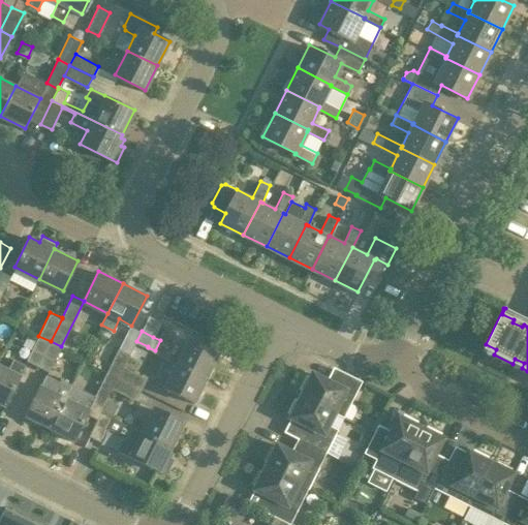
[(51,341),(38,336),(27,359),(38,365),(51,341)]
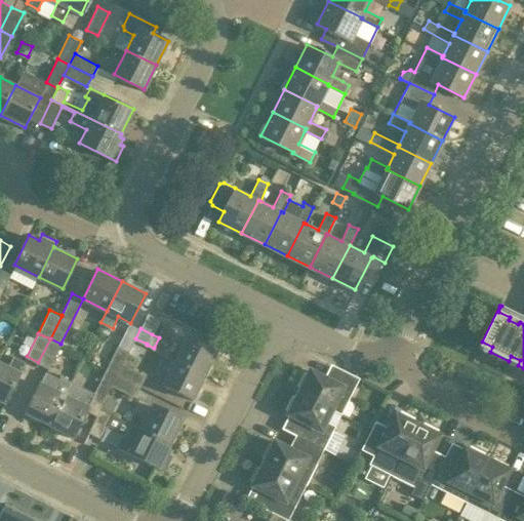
[(175,359),(205,373),(217,350),(187,335),(175,359)]
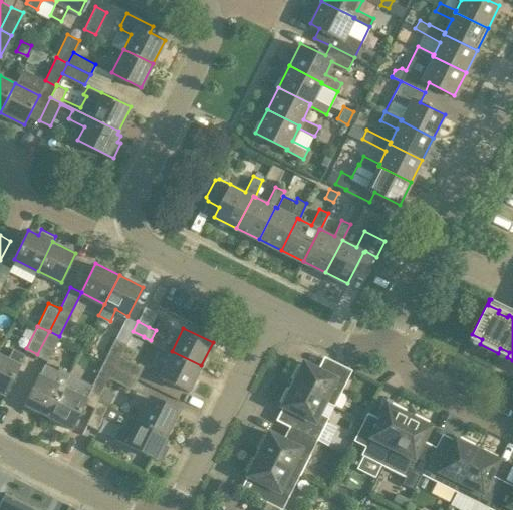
[(59,336),(49,331),(37,354),(47,359),(59,336)]
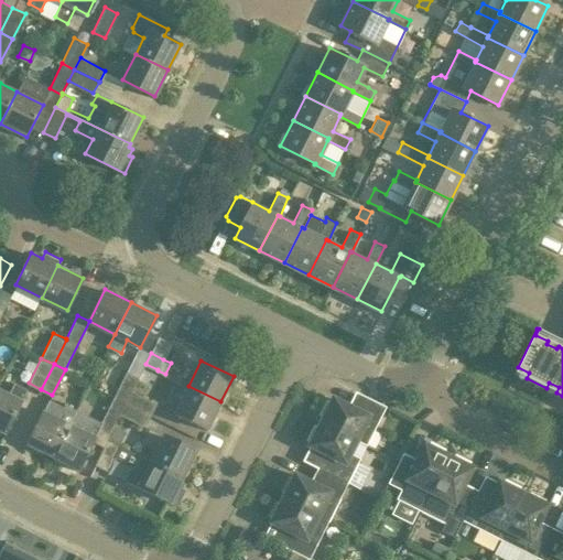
[(139,376),(127,370),(115,395),(128,401),(133,389),(139,376)]
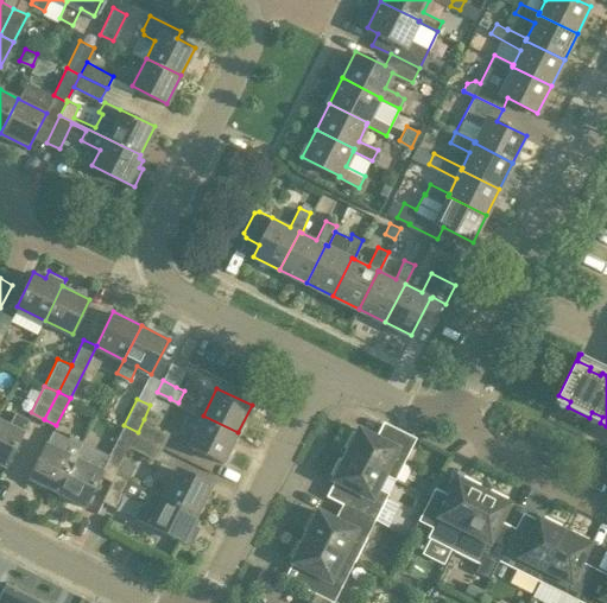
[(0,418),(0,462),(6,465),(24,431),(23,430),(30,417),(16,410),(10,423),(0,418)]
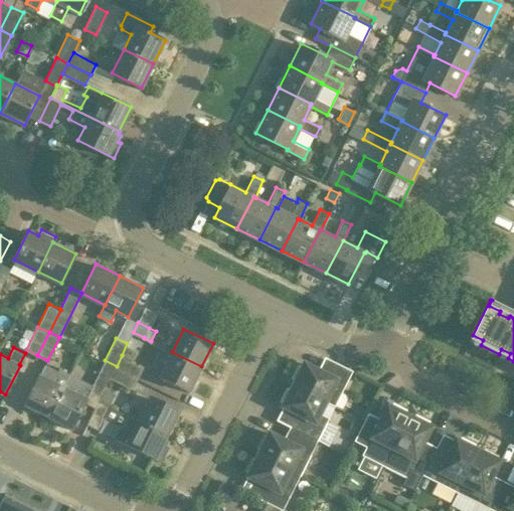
[(201,366),(172,352),(160,376),(189,390),(201,366)]
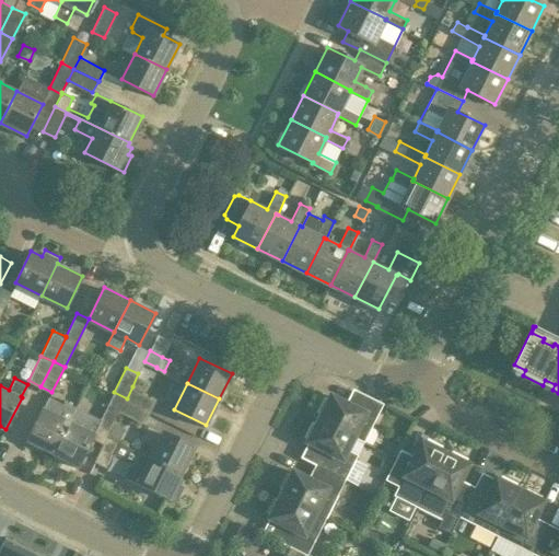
[(132,386),(127,398),(151,410),(156,398),(132,386)]
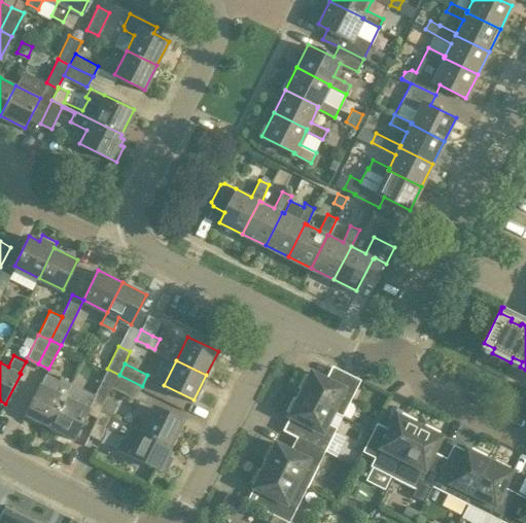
[(300,392),(344,414),(361,378),(338,367),(331,380),(311,370),(309,374),(306,373),(300,385),(303,387),(300,392)]
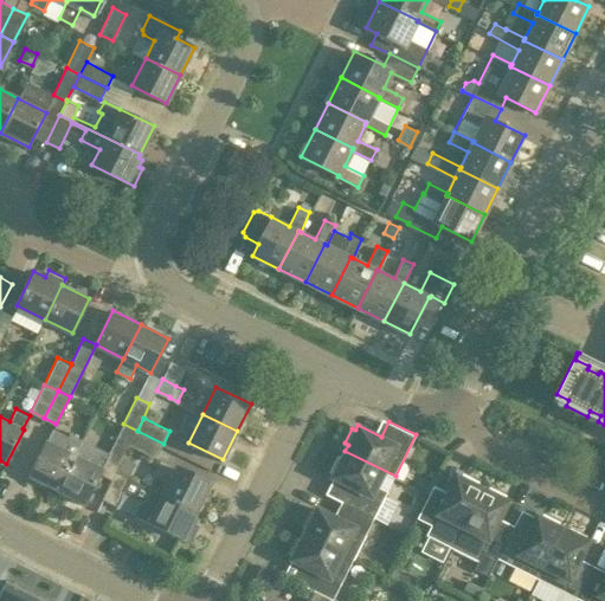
[(83,439),(58,490),(85,503),(101,472),(113,478),(117,471),(129,444),(130,444),(137,431),(123,424),(109,452),(83,439)]
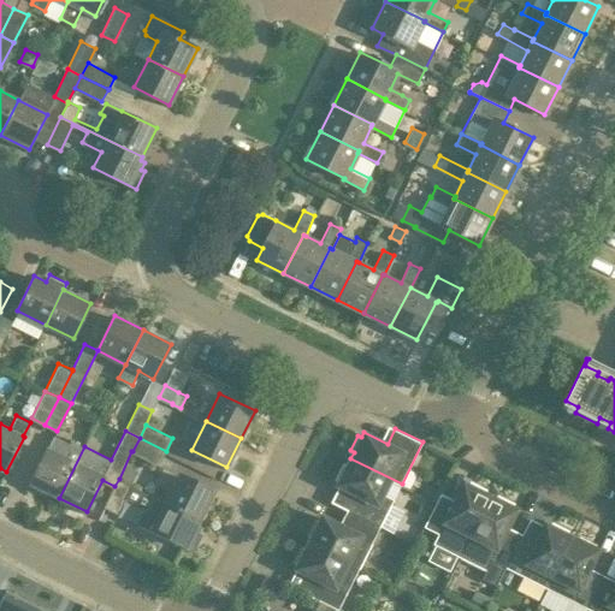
[(59,498),(84,446),(71,439),(69,442),(54,434),(30,484),(59,498)]
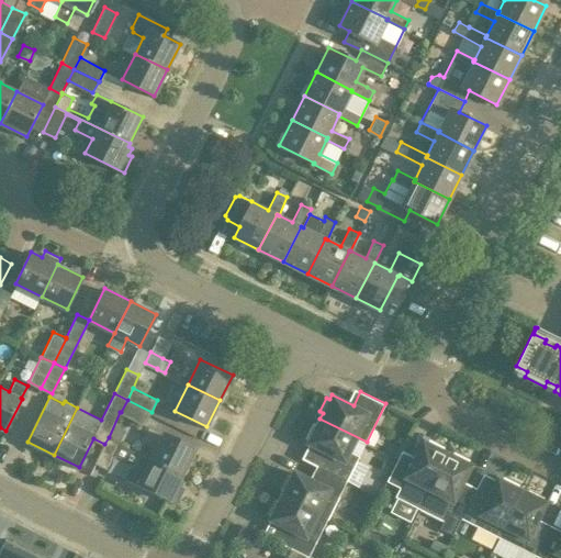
[(127,400),(121,412),(145,424),(152,412),(127,400)]
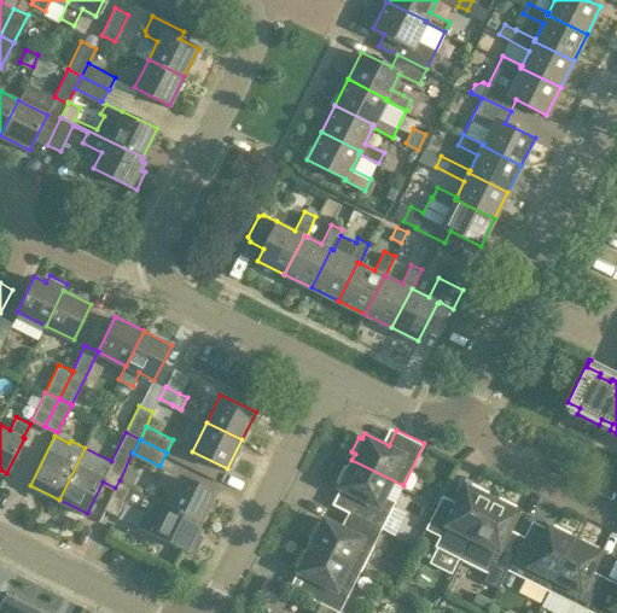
[(403,485),(351,460),(349,466),(345,463),(337,479),(341,482),(338,486),(362,498),(354,514),(382,527),(396,500),(385,495),(393,482),(402,486),(403,485)]
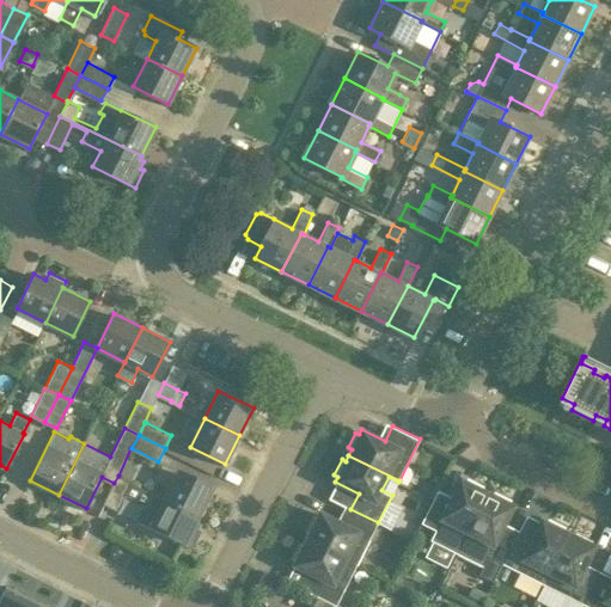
[(164,498),(200,516),(213,488),(178,470),(164,498)]
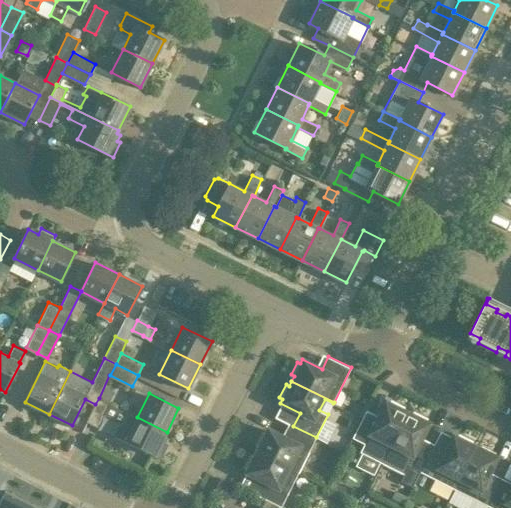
[(99,398),(95,404),(87,421),(98,426),(110,403),(99,398)]
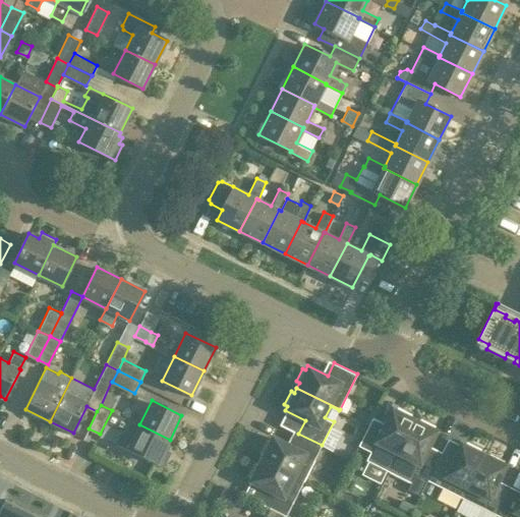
[(394,462),(415,419),(410,416),(411,413),(399,407),(397,410),(392,408),(383,427),(370,421),(359,445),(394,462)]
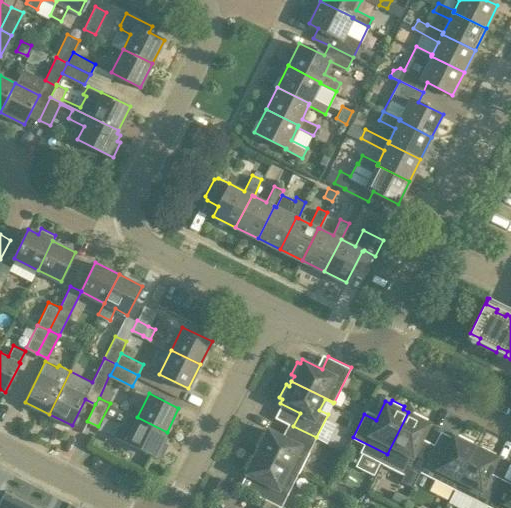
[(408,412),(387,454),(420,471),(432,448),(420,442),(430,423),(425,421),(427,417),(414,411),(413,414),(408,412)]
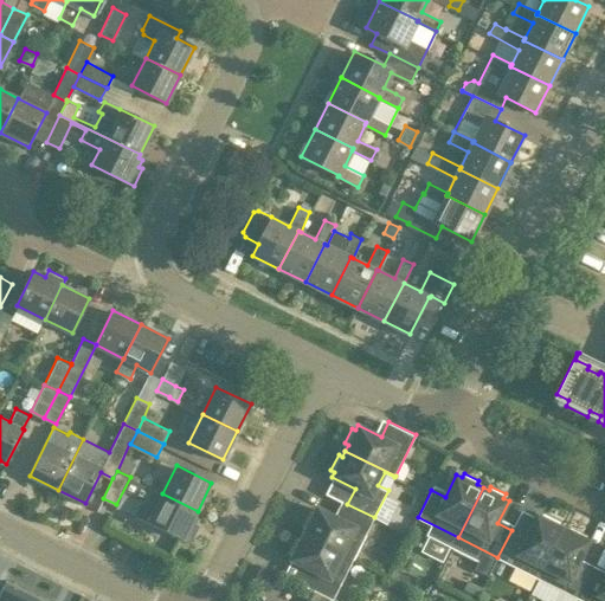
[(198,511),(162,493),(149,521),(190,542),(198,524),(192,522),(198,511)]
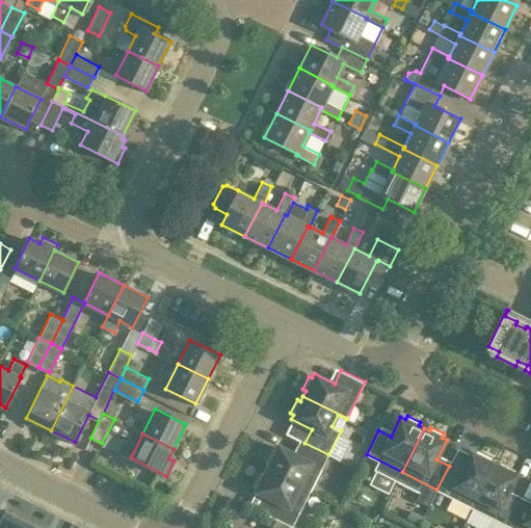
[(328,454),(304,443),(298,455),(279,445),(275,449),(272,448),(266,462),(269,463),(266,468),(311,490),(328,454)]
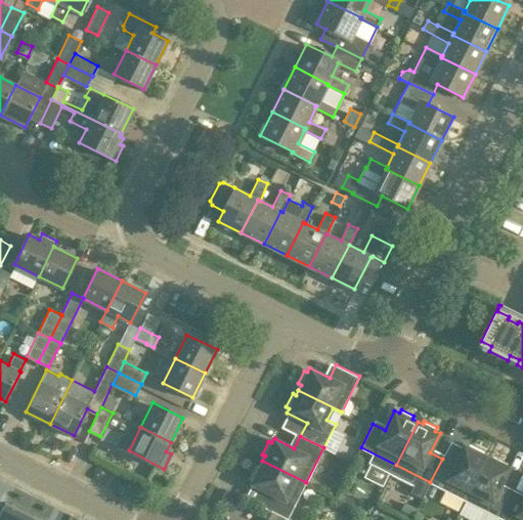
[(442,459),(430,482),(465,500),(487,457),(482,453),(483,450),(470,444),(469,447),(464,445),(454,465),(442,459)]
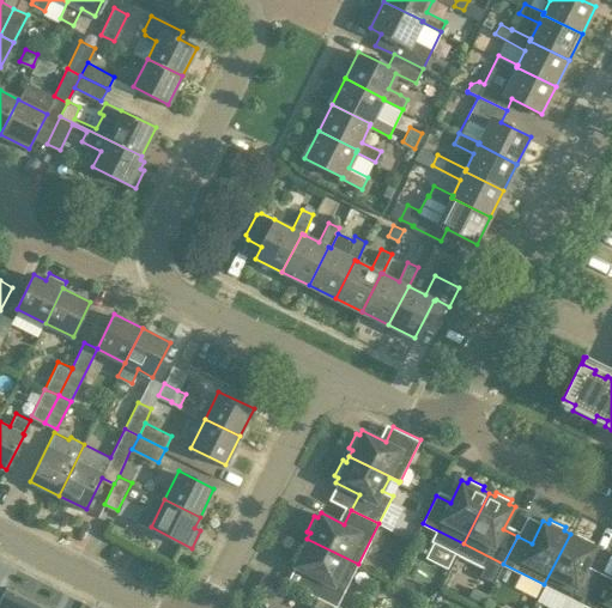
[(570,534),(544,584),(585,605),(599,577),(585,571),(597,547),(591,545),(593,541),(577,533),(575,536),(570,534)]
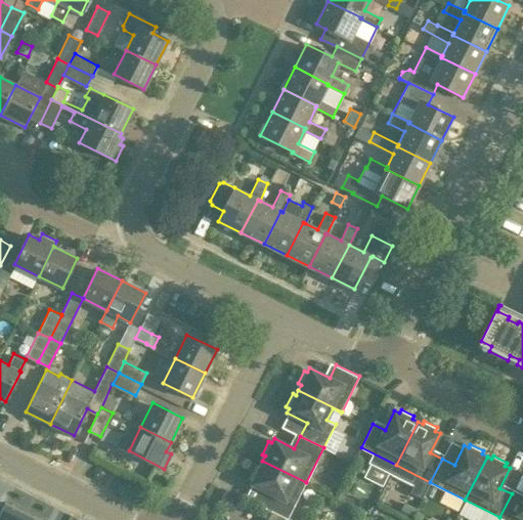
[(306,482),(262,461),(260,466),(257,465),(250,477),(254,479),(251,483),(271,493),(265,507),(286,517),(288,518),(306,482)]
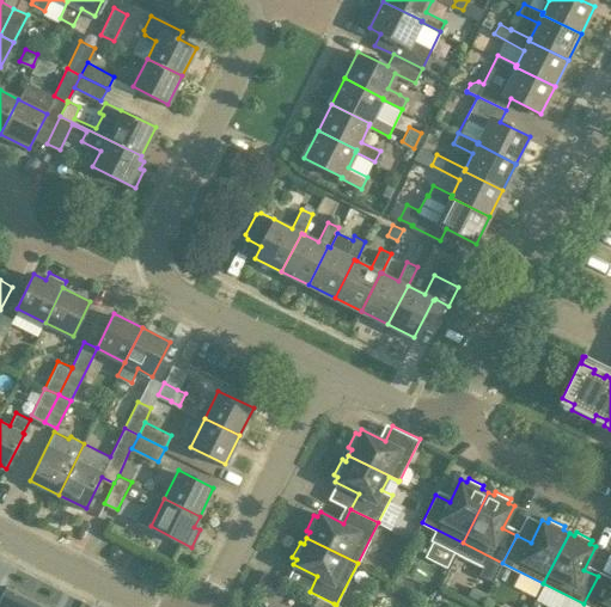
[(584,604),(591,606),(610,606),(610,582),(598,576),(584,604)]
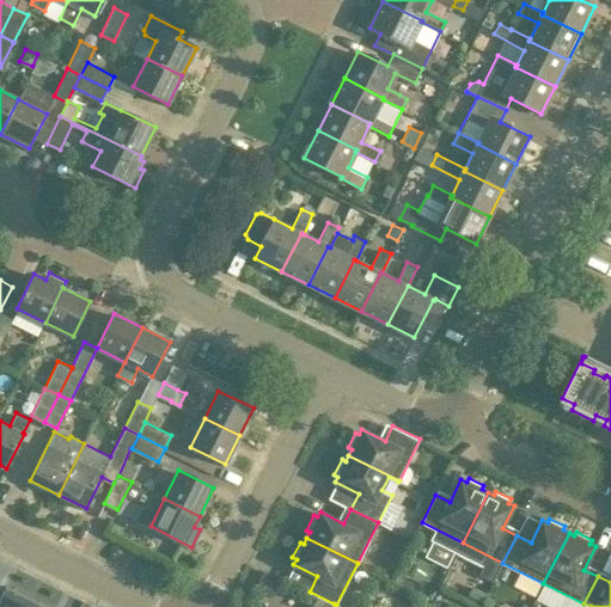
[(55,606),(56,606),(8,582),(0,599),(0,606),(55,606)]
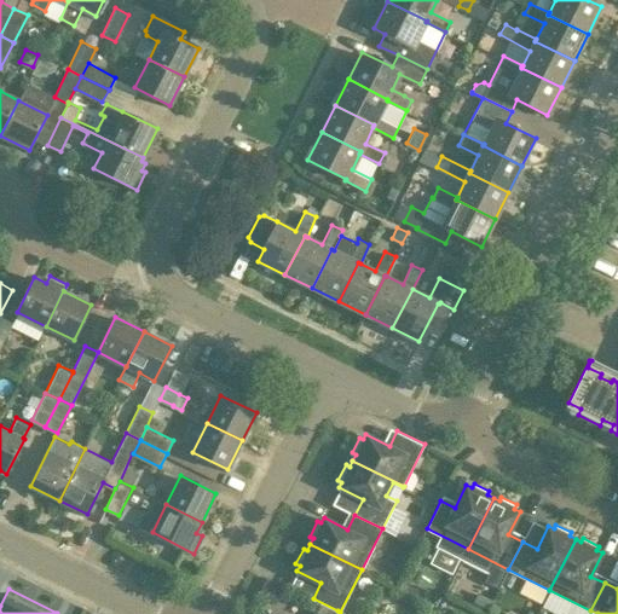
[(313,612),(318,613),(334,613),(338,610),(319,601),(313,612)]
